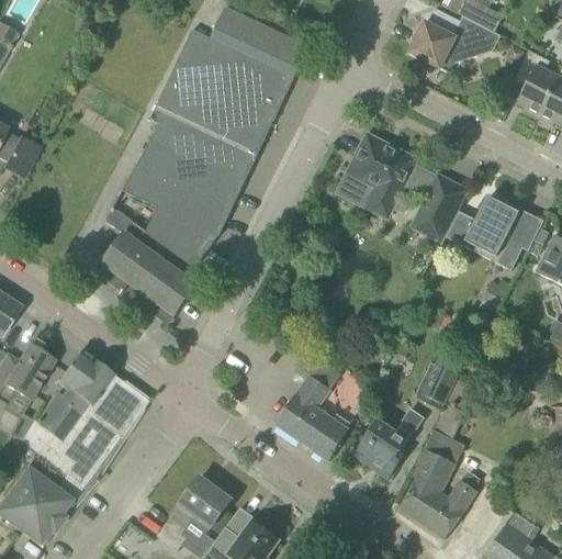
[(441,4),(462,15),(494,32),(503,15),(478,1),(479,0),(450,0),(448,6),(442,3),(441,4)]
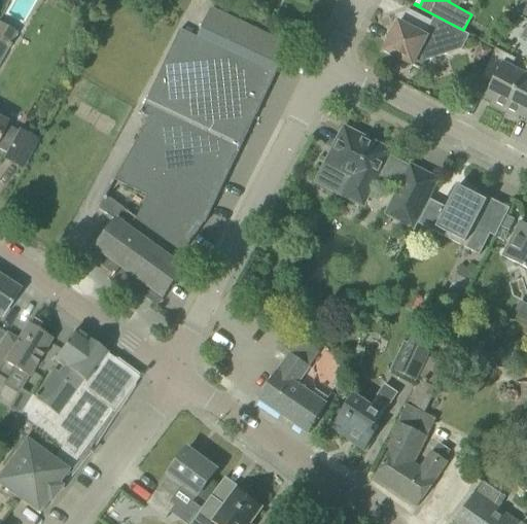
[(526,14),(526,0),(521,0),(516,9),(526,14)]
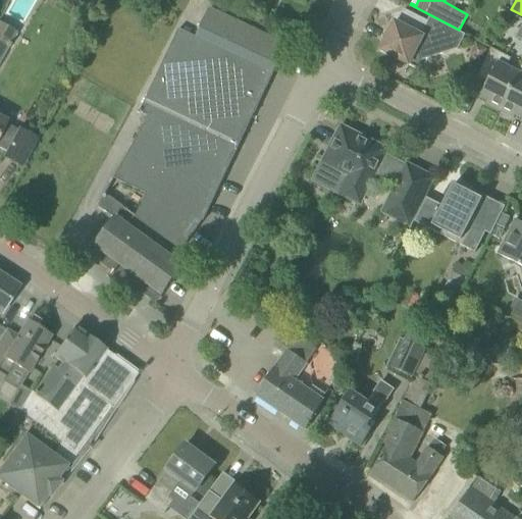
[(136,213),(132,210),(127,216),(120,211),(124,205),(105,191),(98,204),(115,216),(96,244),(137,273),(138,271),(148,278),(146,280),(162,292),(183,263),(174,258),(203,218),(286,43),(207,7),(194,35),(177,27),(139,109),(148,114),(114,175),(146,191),(136,213)]
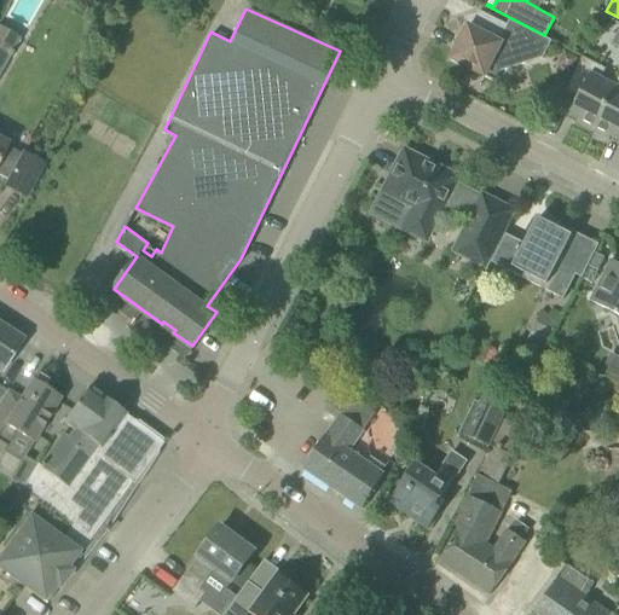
[(551,39),(544,35),(509,17),(507,23),(479,9),(466,35),(462,34),(451,57),(495,80),(499,70),(526,62),(522,48),(532,30),(549,40),(548,42),(549,44),(551,39)]
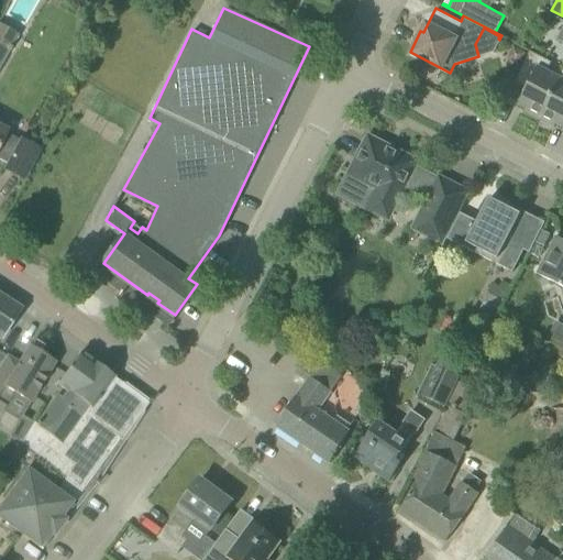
[(0,61),(15,34),(0,25),(0,61)]
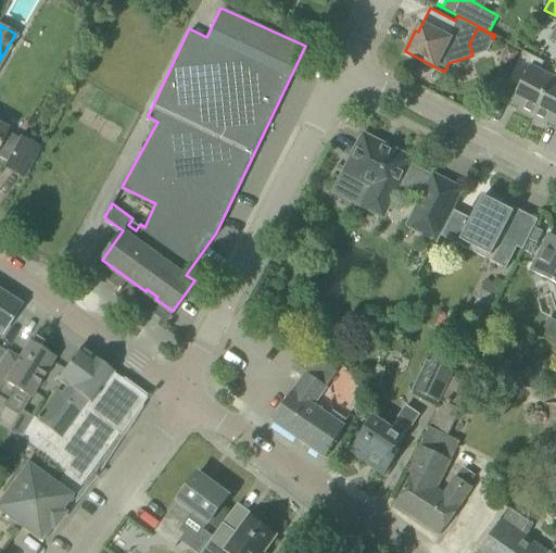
[(518,109),(532,116),(554,75),(553,75),(540,68),(544,60),(523,49),(507,79),(508,79),(512,73),(522,79),(512,101),(519,105),(518,109)]
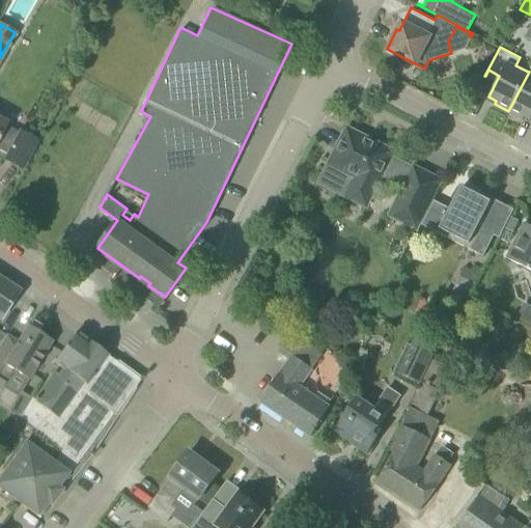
[(530,64),(528,72),(529,72),(508,111),(523,118),(525,115),(530,118),(530,64)]
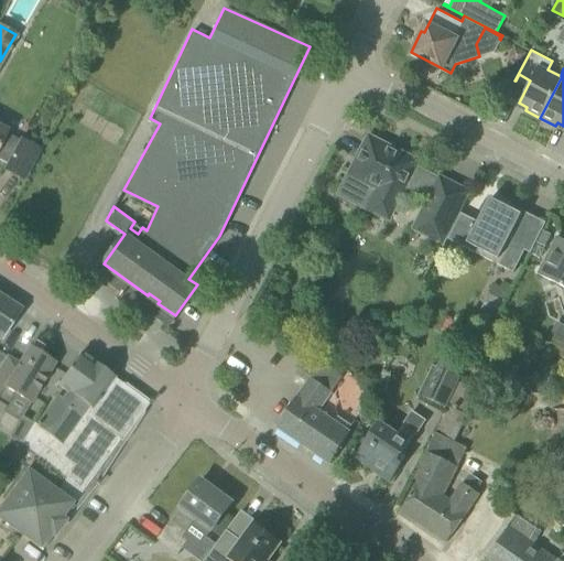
[(0,138),(4,130),(0,127),(0,158),(8,162),(6,168),(23,177),(39,149),(20,139),(15,148),(0,138)]
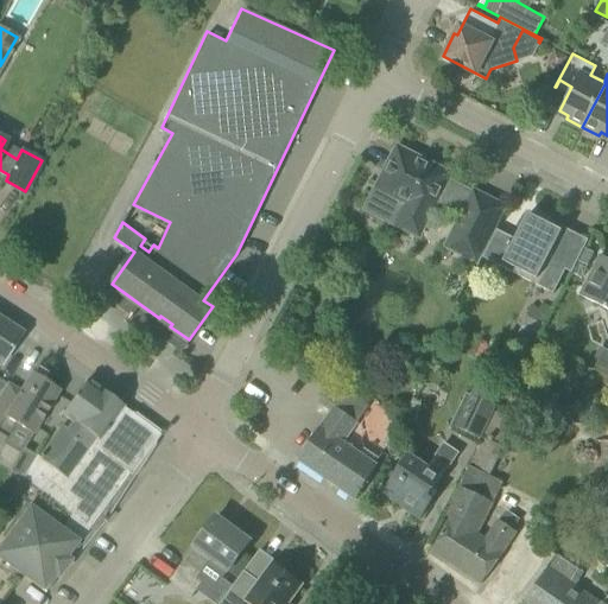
[(448,178),(451,172),(398,145),(377,184),(409,201),(397,222),(419,233),(437,197),(463,210),(445,243),(476,260),(505,204),(474,189),(473,191),(448,178)]
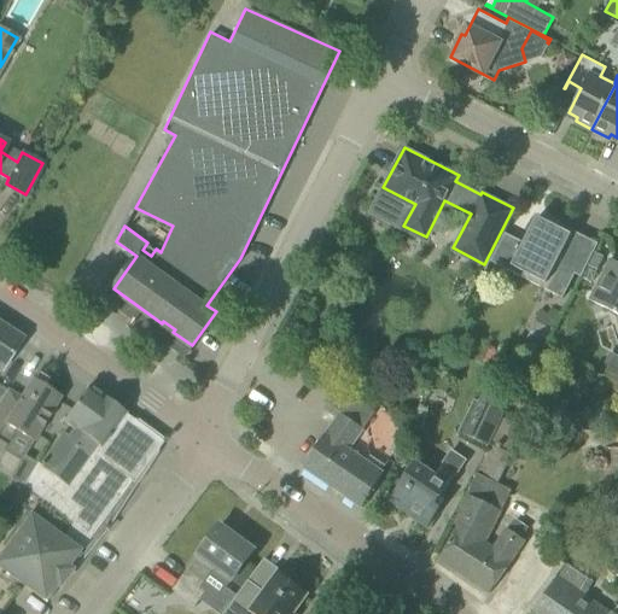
[(505,232),(490,259),(506,268),(509,261),(546,281),(547,280),(565,290),(578,265),(559,256),(571,232),(536,215),(523,241),(505,232)]
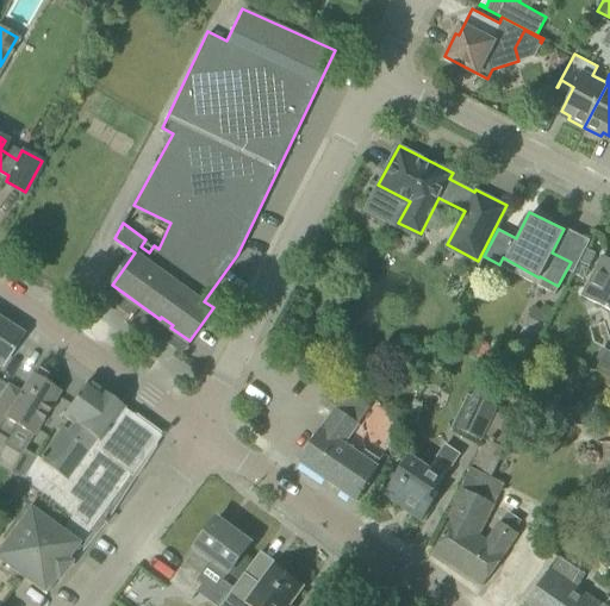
[(586,247),(579,260),(589,264),(596,251),(586,247)]
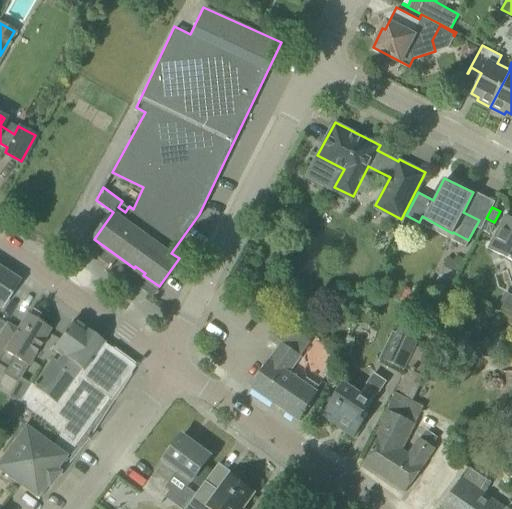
[(511,215),(506,212),(497,230),(488,247),(511,258),(511,215)]
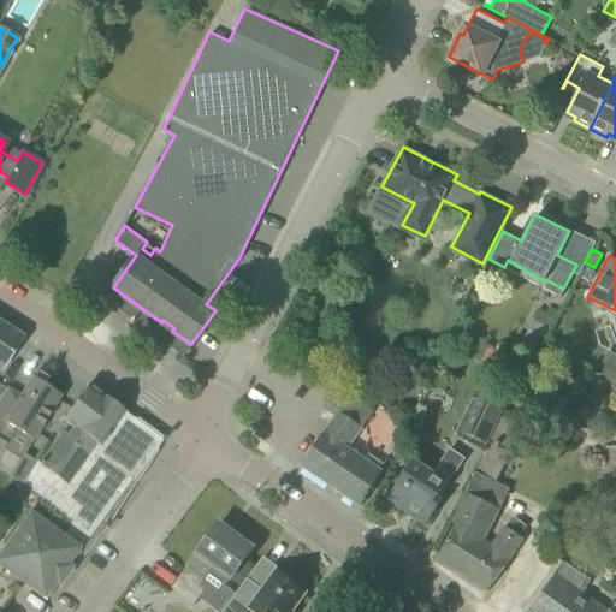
[(0,368),(22,334),(0,320),(0,368)]
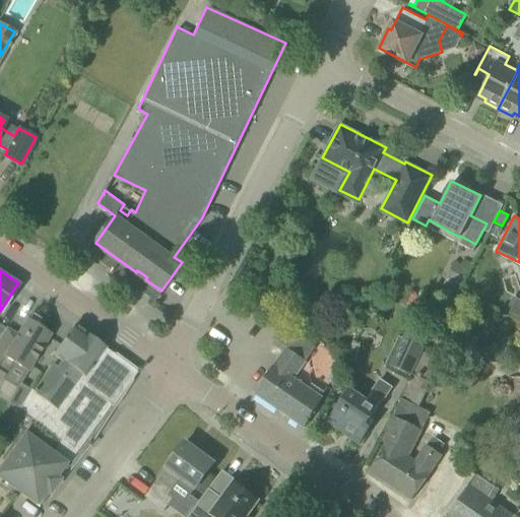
[(519,298),(516,296),(509,311),(519,316),(519,298)]
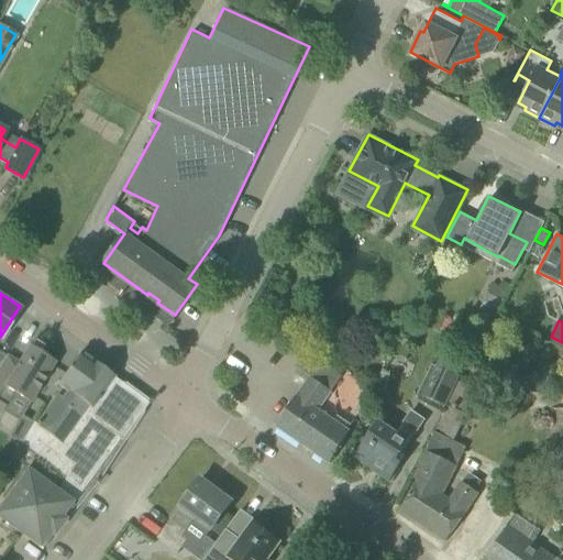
[(29,402),(43,379),(55,360),(29,344),(13,369),(2,361),(0,364),(0,413),(0,414),(13,392),(29,402)]
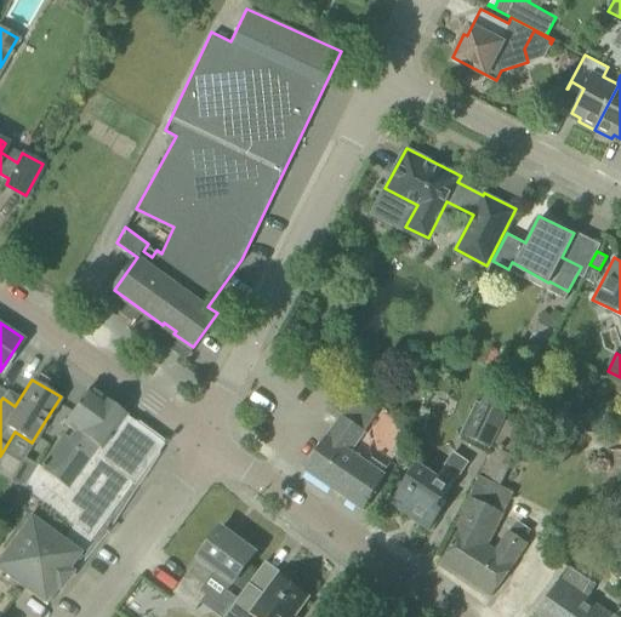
[(490,384),(482,401),(466,434),(490,446),(514,396),(490,384)]
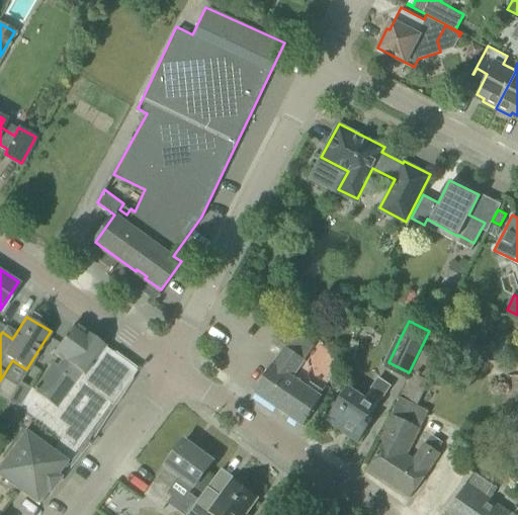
[(253,390),(304,424),(321,395),(291,374),(314,344),(281,322),(269,340),(281,348),(253,390)]
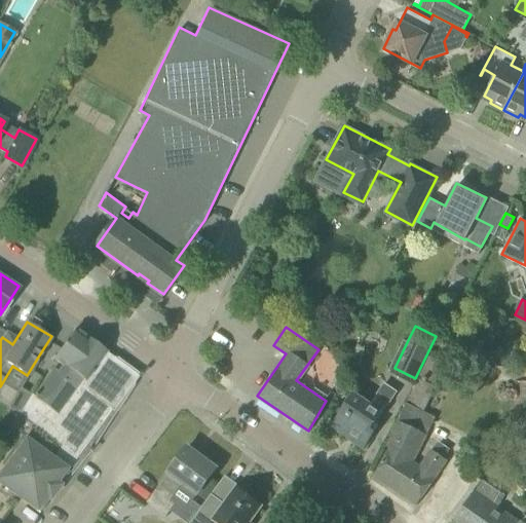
[(53,357),(63,364),(83,379),(91,385),(111,360),(103,353),(106,350),(87,337),(86,338),(74,329),(53,357)]
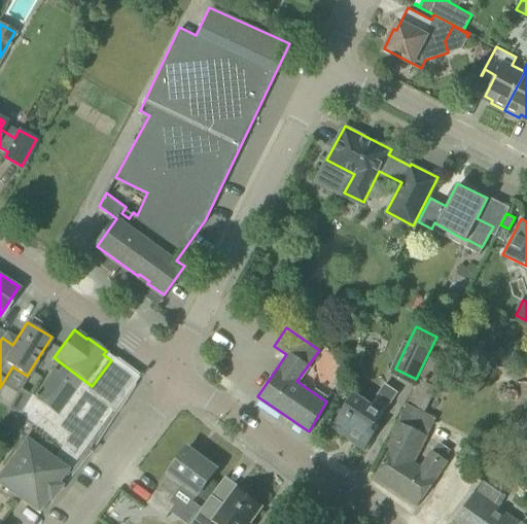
[(31,395),(20,415),(13,425),(11,428),(67,470),(111,410),(113,411),(138,377),(112,358),(111,360),(92,386),(83,380),(59,415),(31,395)]
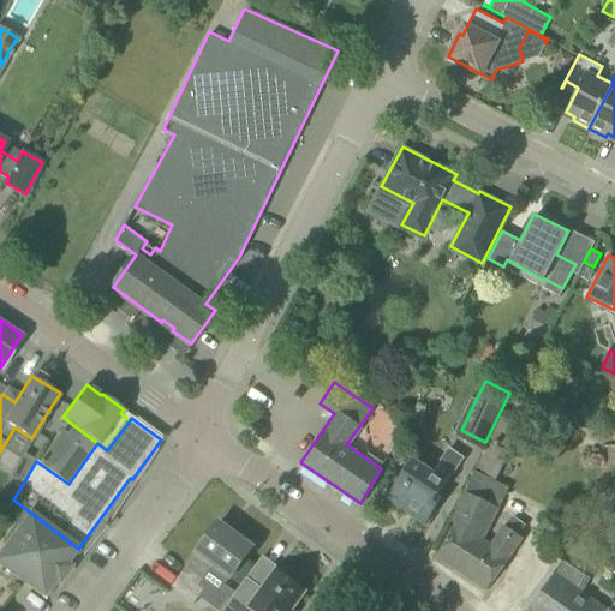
[(36,460),(36,461),(69,484),(97,443),(73,425),(67,435),(63,430),(39,461),(36,460)]
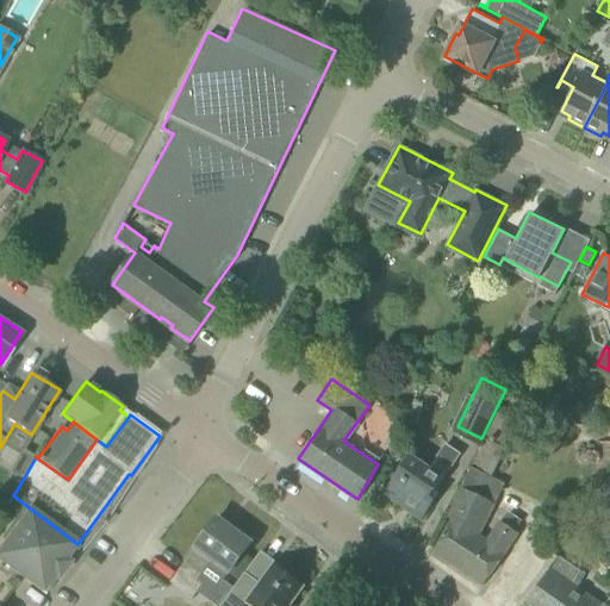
[(486,436),(473,461),(493,470),(505,444),(486,436)]
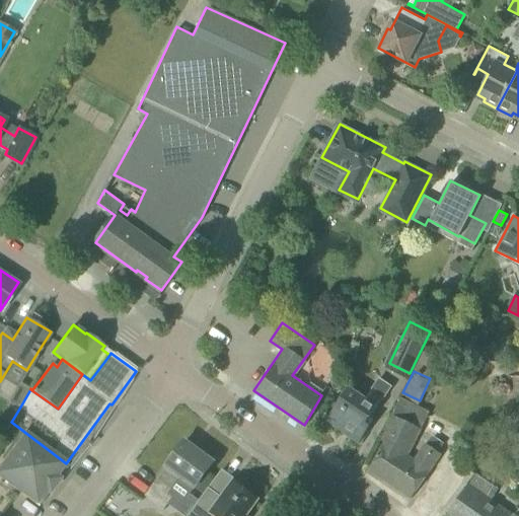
[(30,389),(19,383),(8,402),(19,409),(30,389)]
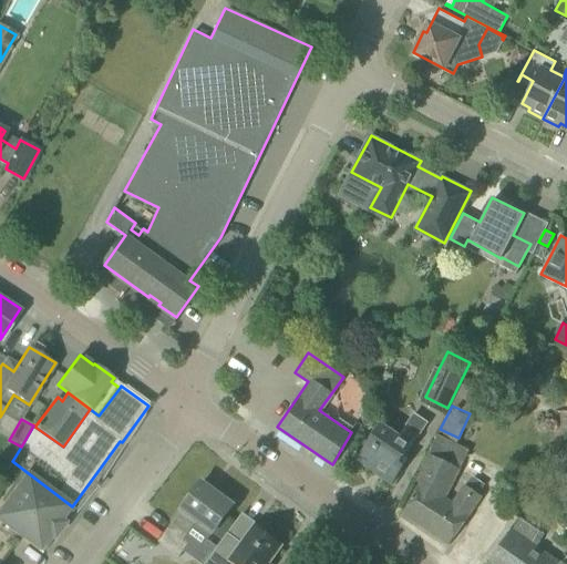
[(400,434),(381,422),(358,458),(372,468),(371,469),(392,483),(404,464),(400,462),(421,430),(409,422),(400,434)]
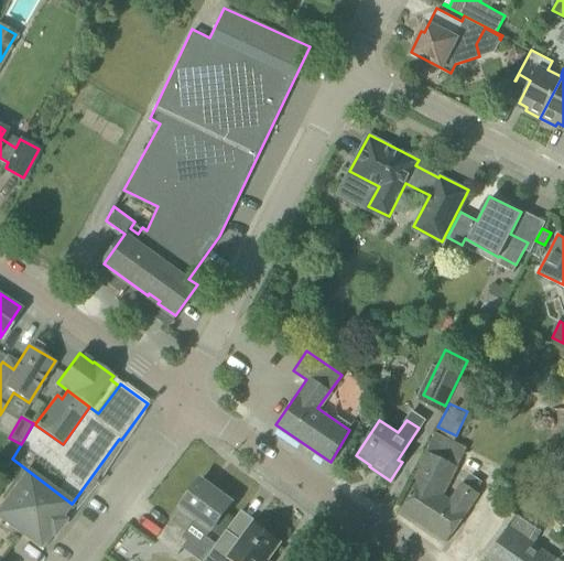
[(466,446),(435,431),(414,476),(420,481),(400,509),(447,540),(467,510),(466,510),(479,492),(476,491),(465,482),(462,481),(449,499),(443,494),(466,446)]
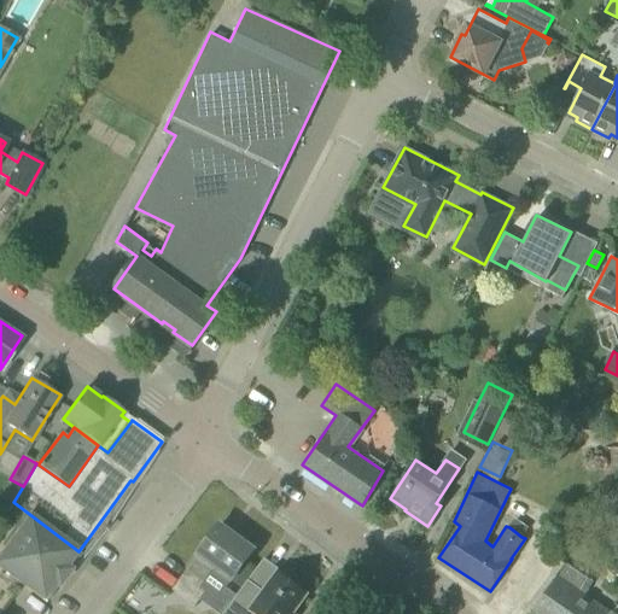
[(617,475),(606,495),(617,502),(617,475)]
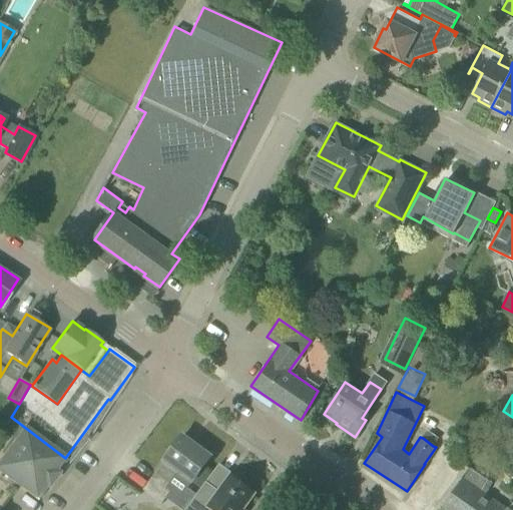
[(67,459),(65,458),(11,417),(7,423),(0,435),(0,509),(18,485),(34,497),(35,496),(38,498),(47,486),(48,486),(58,472),(57,472),(67,459)]
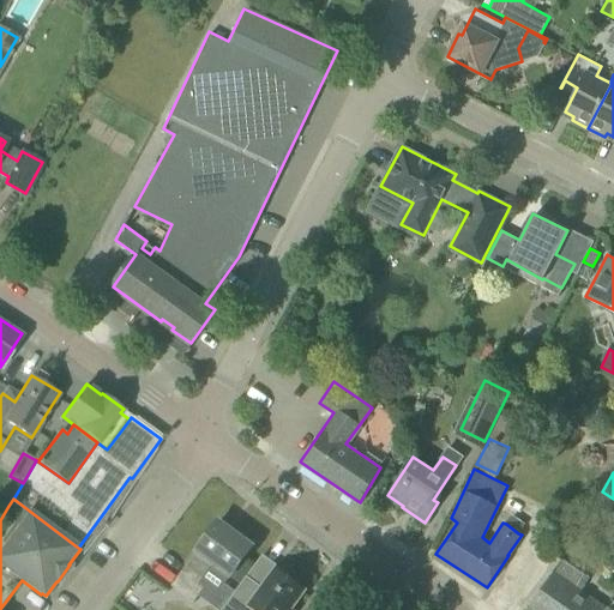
[(518,533),(525,524),(512,515),(506,524),(518,533)]
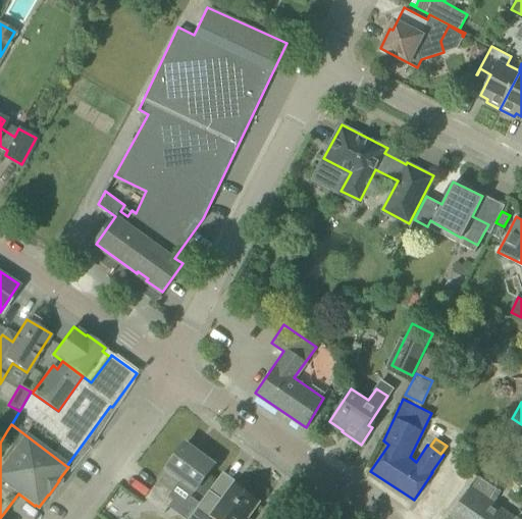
[(191,496),(214,463),(212,462),(214,459),(203,451),(201,454),(186,442),(166,467),(167,468),(155,484),(155,483),(146,497),(165,511),(174,499),(169,495),(176,484),(191,496)]
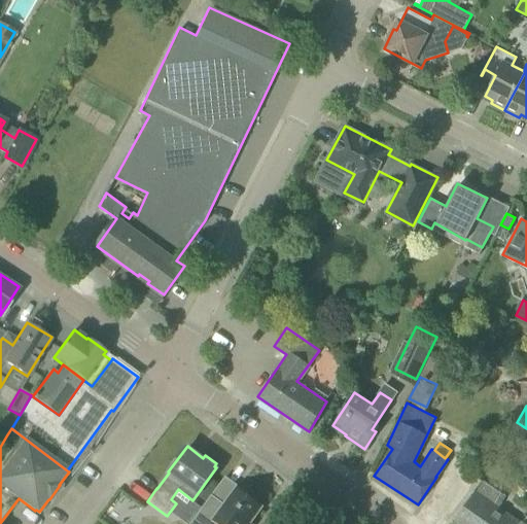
[(458,523),(521,523),(523,522),(512,515),(512,514),(511,513),(510,514),(498,507),(505,495),(484,480),(455,521),(458,523)]
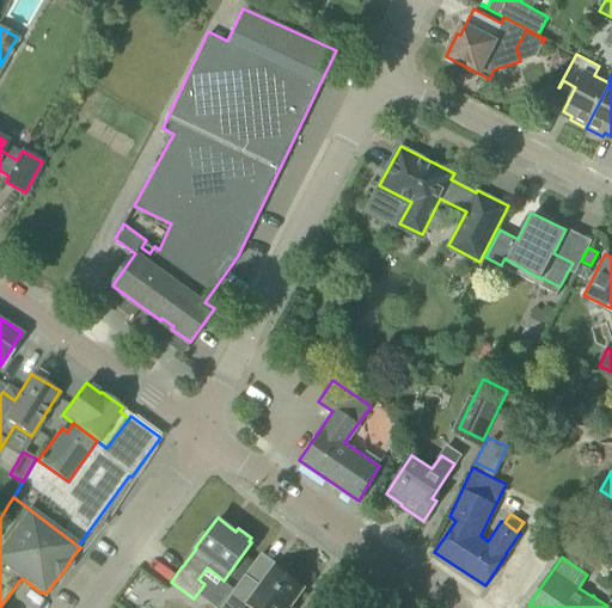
[(262,584),(248,573),(245,572),(219,607),(292,607),(293,607),(291,605),(304,585),(275,565),(262,584)]
